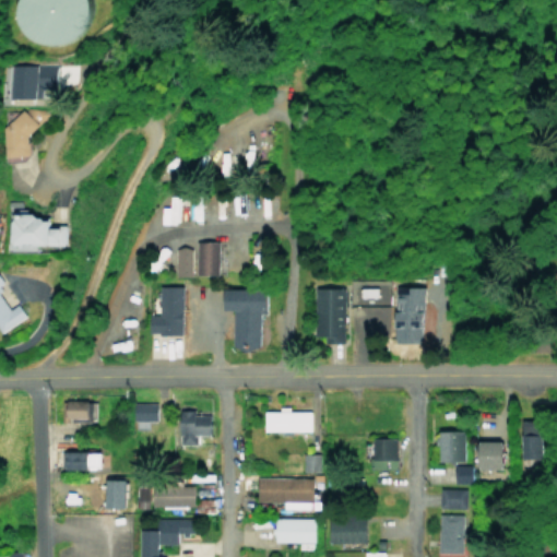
[(86,23),(82,0),(20,0),(25,42),(78,35),(75,24),(86,23)]
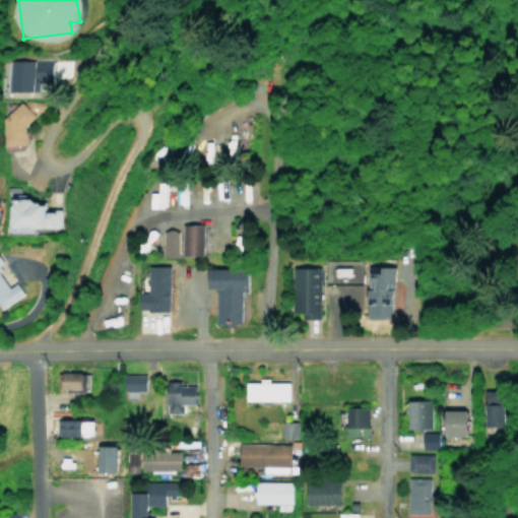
[(14,61),(15,94),(41,93),(40,85),(54,84),(53,60),(14,61)]
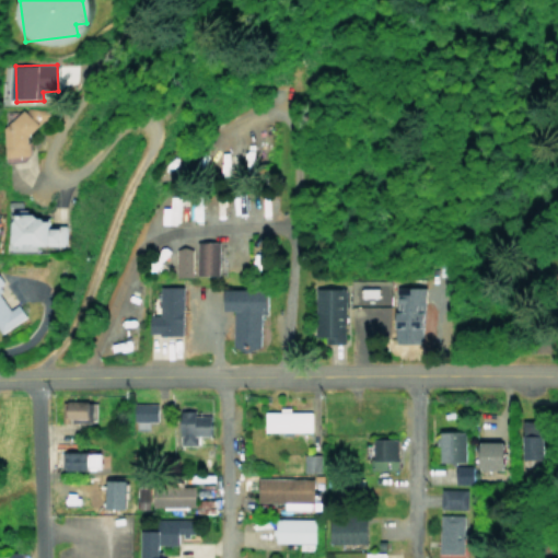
[(38,130),(34,115),(0,123),(0,124),(9,163),(33,158),(27,132),(38,130)]
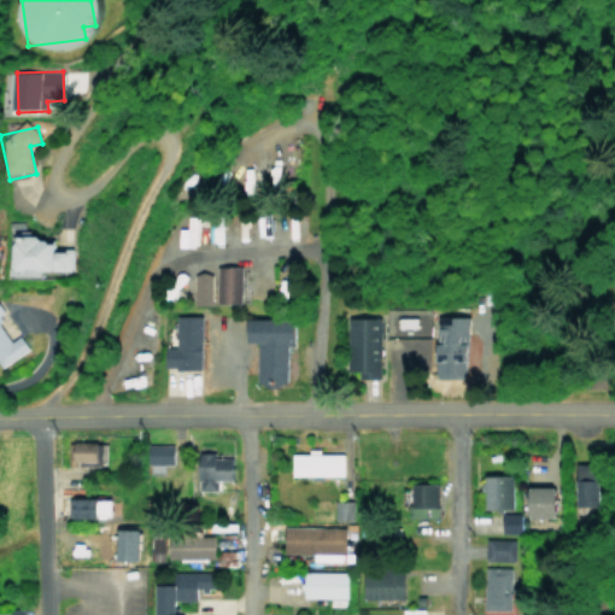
[(176,230),(177,249),(197,249),(195,218),(186,220),(186,229),(176,230)]
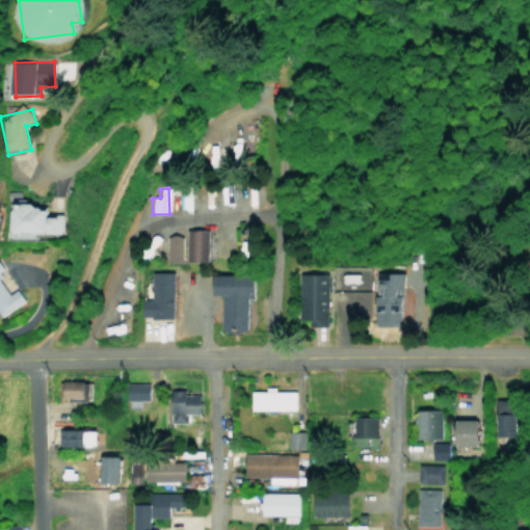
[(64,234),(64,215),(51,215),(51,204),(12,203),(12,234),(64,234)]
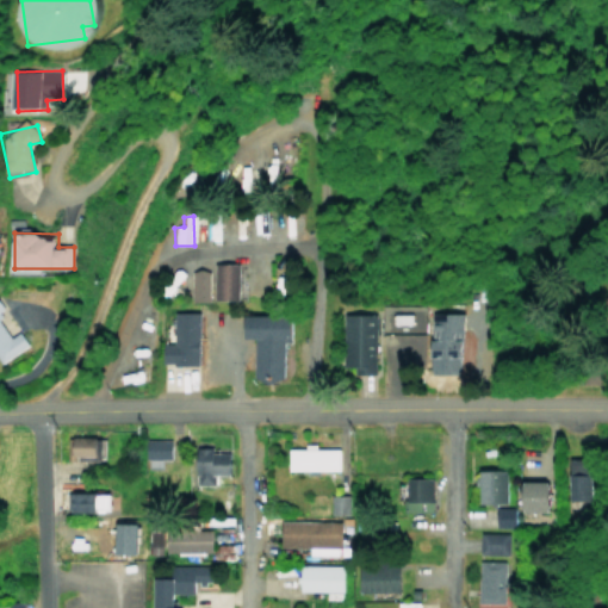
[(241,302),(241,265),(215,265),(215,272),(192,272),(192,301),(241,302)]
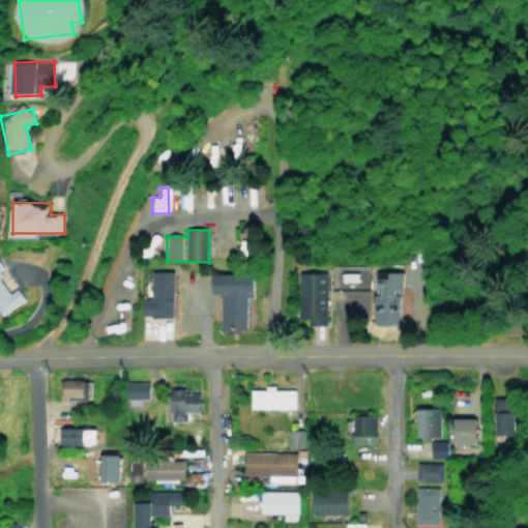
[(0,310),(4,317),(28,301),(20,289),(12,293),(0,275),(0,271),(5,268),(0,261),(0,310)]
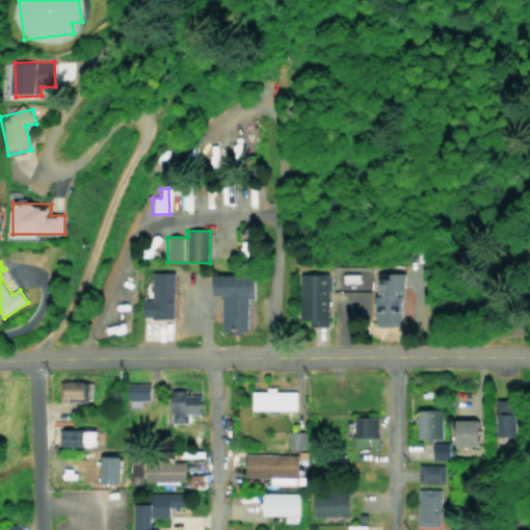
[(174,273),(150,273),(151,300),(141,300),(141,320),(175,319),(174,273)]
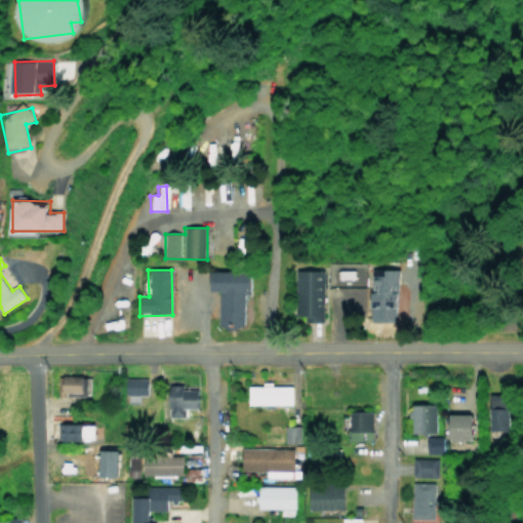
[(395,322),(394,309),(397,309),(396,271),(369,272),(370,323),(395,322)]
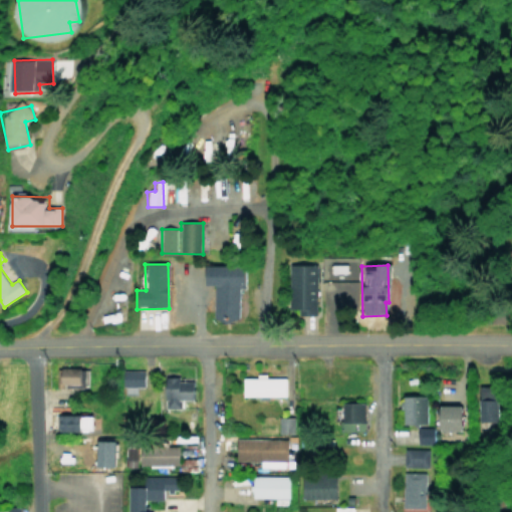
[(318,266),(291,266),(290,310),(318,310),(318,266)]
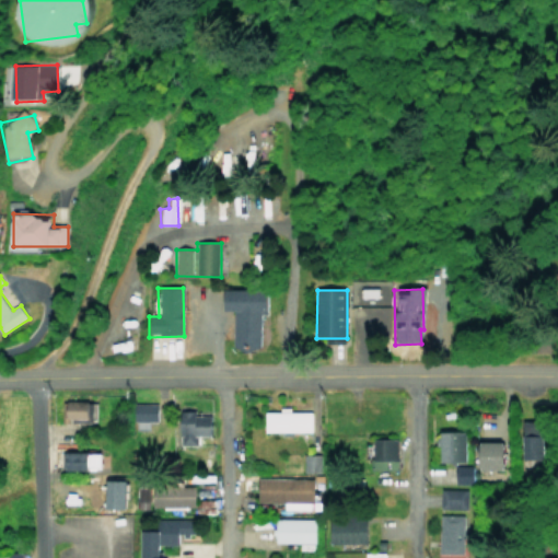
[(264,291),(222,292),(222,313),(233,313),(234,347),(265,347),(264,291)]
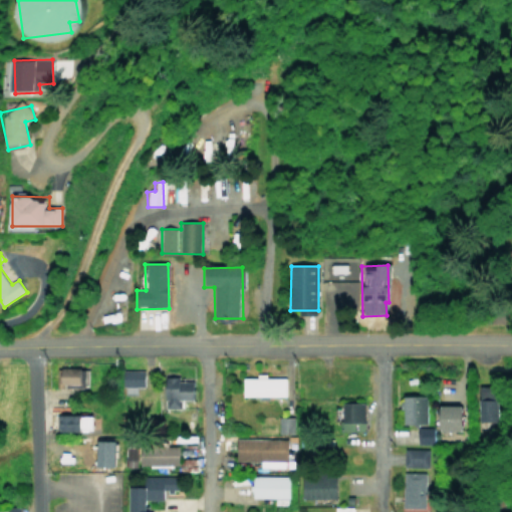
[(87,371),(62,370),(62,388),(86,389),(87,371)]
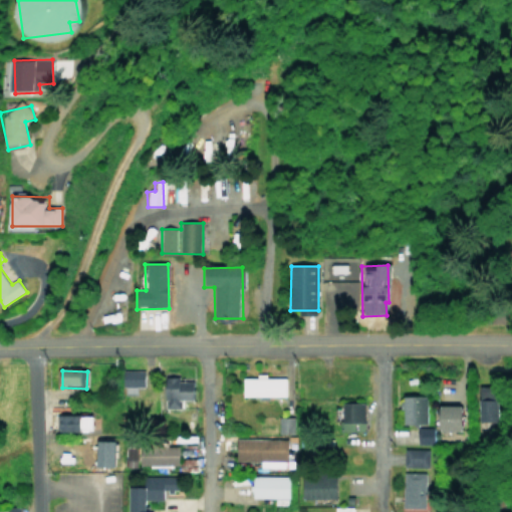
[(145,371),(121,372),(122,389),(145,388),(145,371)]
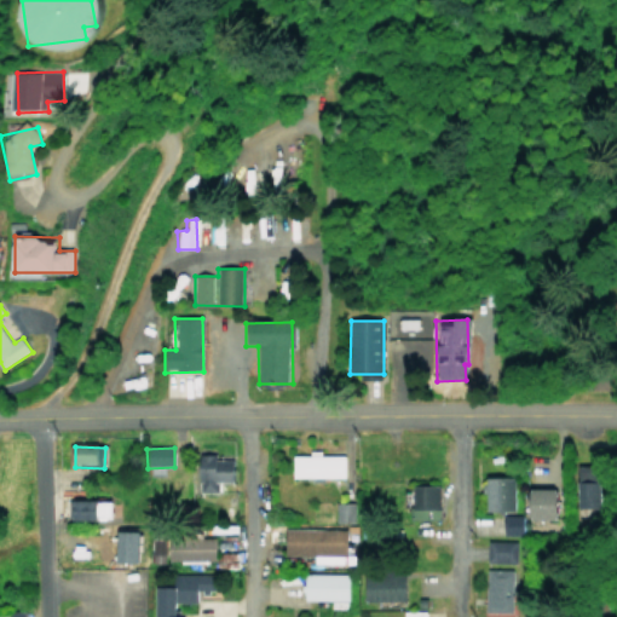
[(197,494),(218,494),(218,484),(236,484),(236,461),(218,462),(218,456),(197,456),(197,494)]
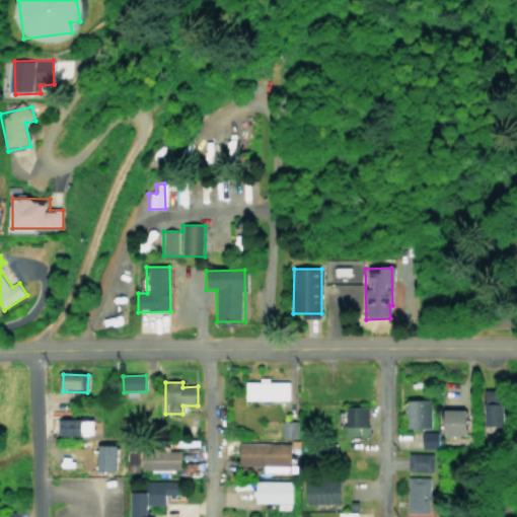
[(247,400),(290,401),(290,383),(247,382),(247,400)]
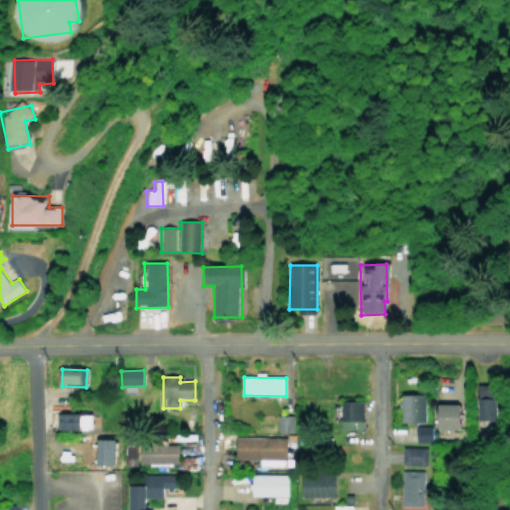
[(404,424),(425,424),(424,395),(403,396),(404,424)]
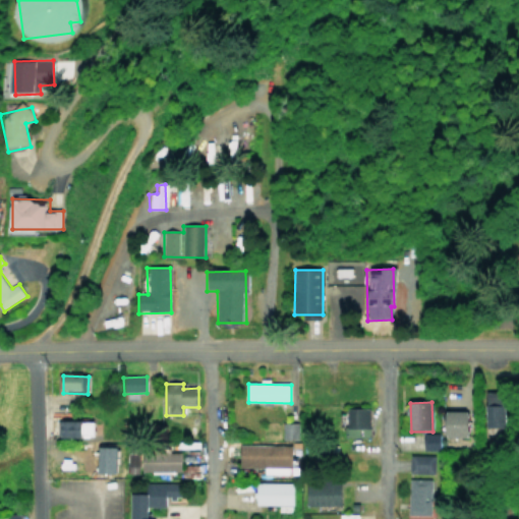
[(370,409),(347,411),(348,438),(359,438),(359,430),(371,429),(370,409)]
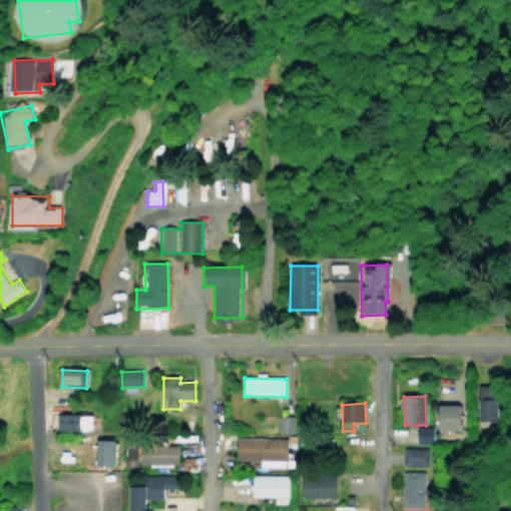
[(465,406),(443,405),(442,431),(465,432),(465,406)]
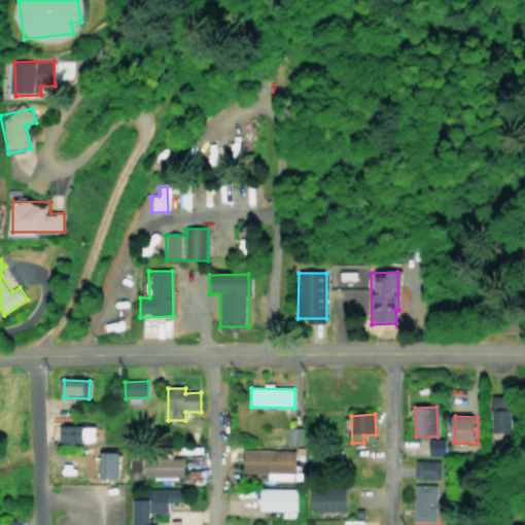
[(63,443),(98,444),(98,427),(64,426),(63,443)]
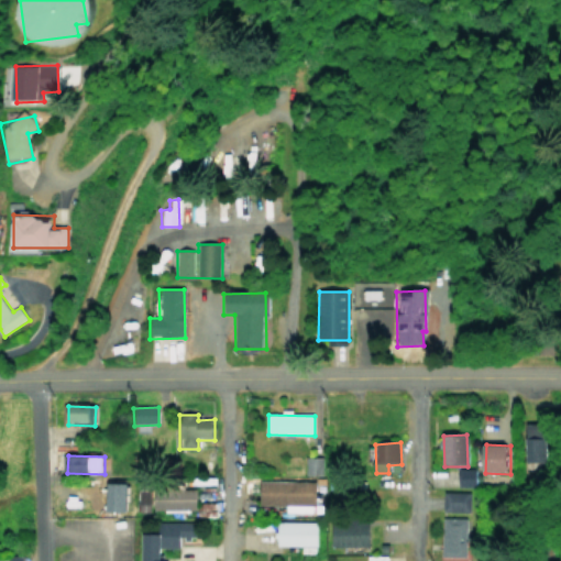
[(475,470),(457,470),(455,485),(475,486),(475,470)]
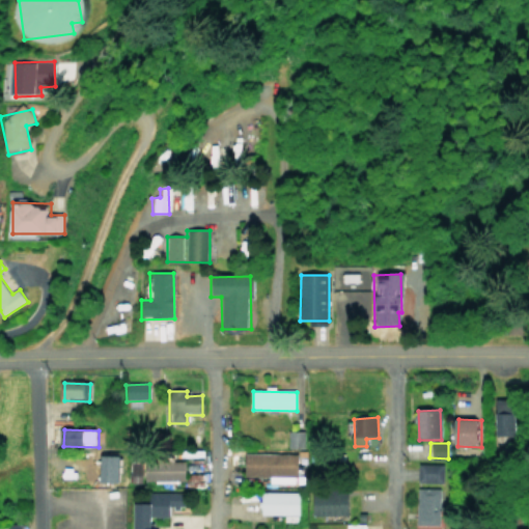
[(296,478),(296,455),(246,453),(245,477),(296,478)]
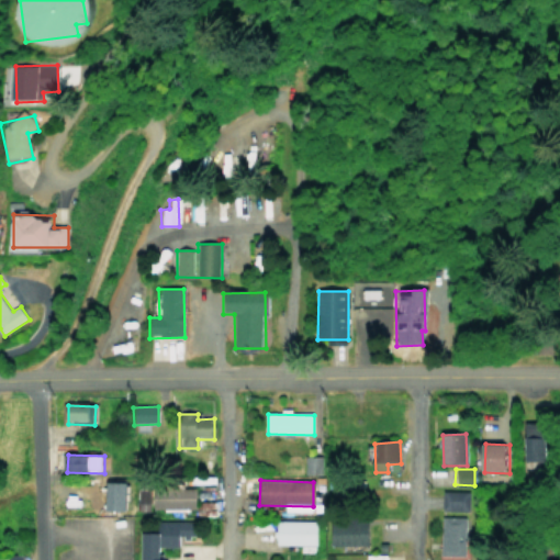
[(130,511),(129,482),(107,483),(108,512),(130,511)]
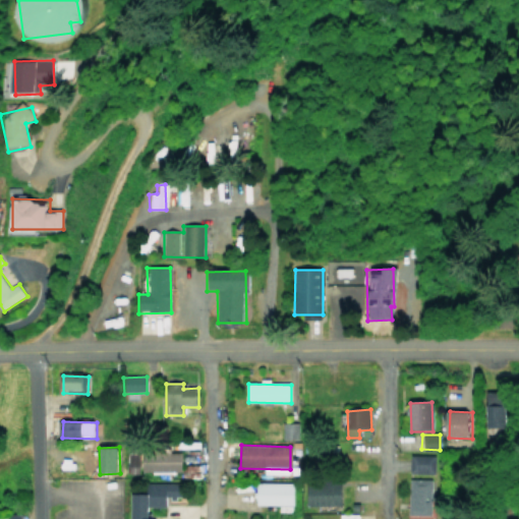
[(181,472),(181,450),(140,451),(140,473),(181,472)]
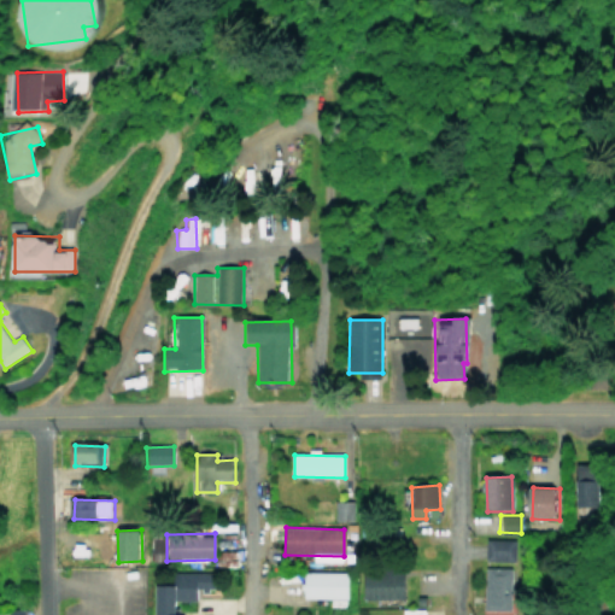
[(150,562),(163,562),(163,539),(148,539),(150,562)]
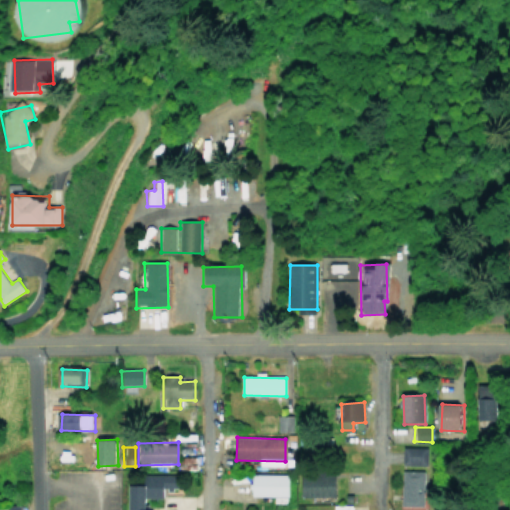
[(425,449),(403,448),(401,509),(423,509),(425,449)]
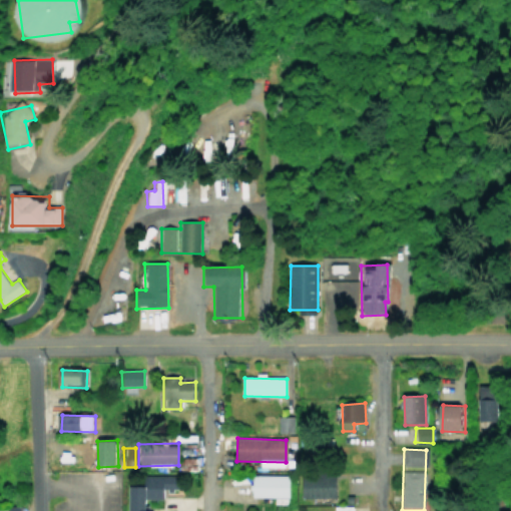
[(290,477),(253,475),(252,497),(289,498),(290,477)]
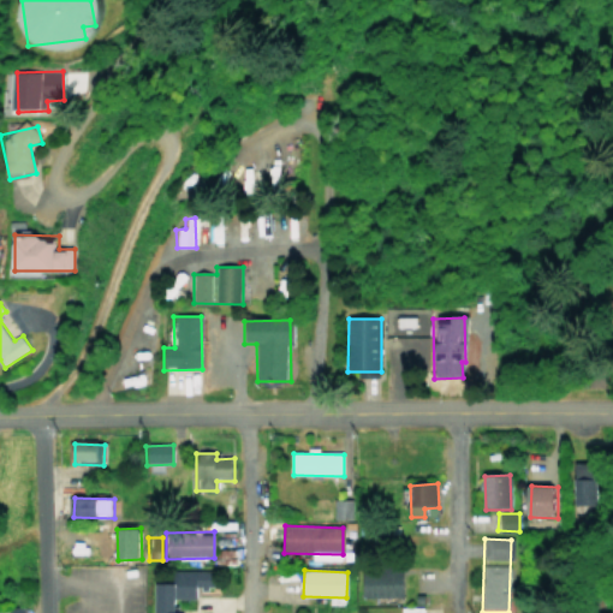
[(363,573),(363,599),(405,597),(405,572),(363,573)]
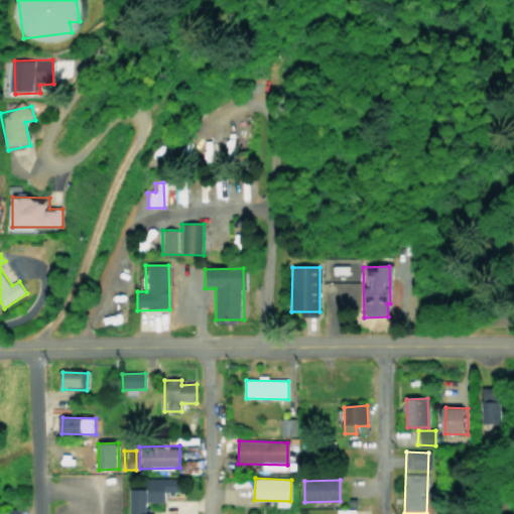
[(149,513),(149,503),(165,503),(165,481),(149,482),(149,489),(132,489),(132,513),(149,513)]
